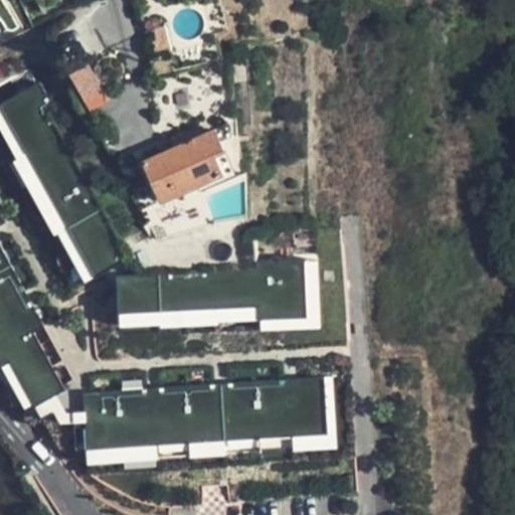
[(71,70),(94,109),(115,97),(94,59),(71,70)]
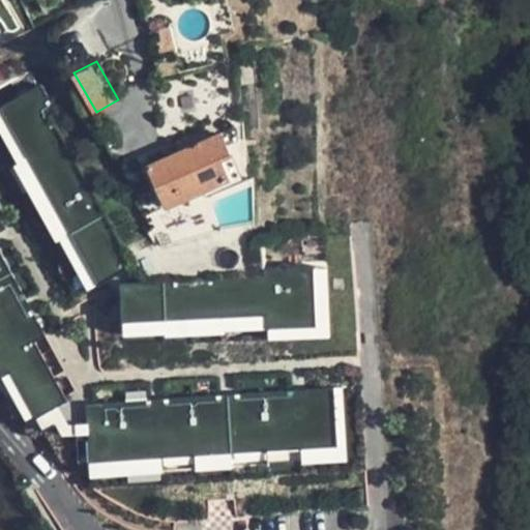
[(155,69),(163,102),(203,93),(196,61),(155,69)]
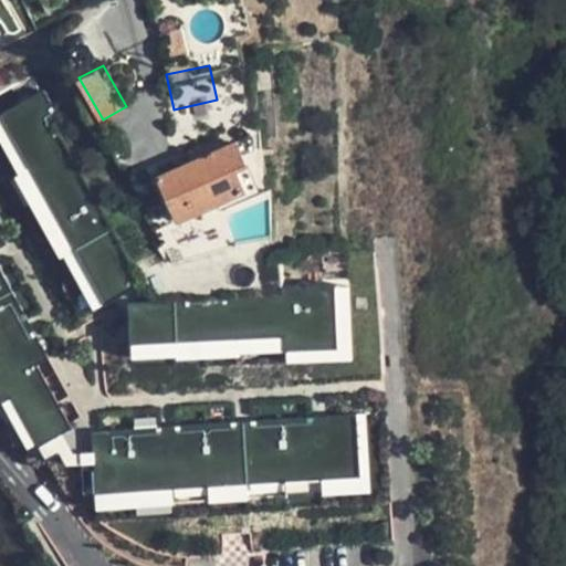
[(145,282),(39,92),(0,113),(0,147),(92,312),(145,282)]
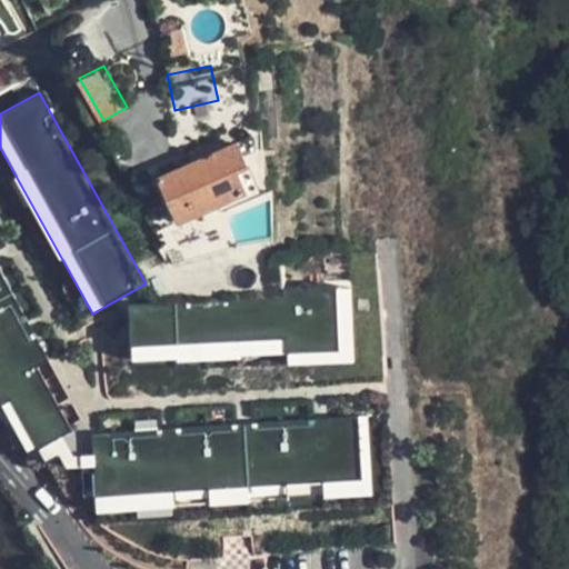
[(256,189),(252,180),(236,143),(159,179),(179,223),(256,189)]
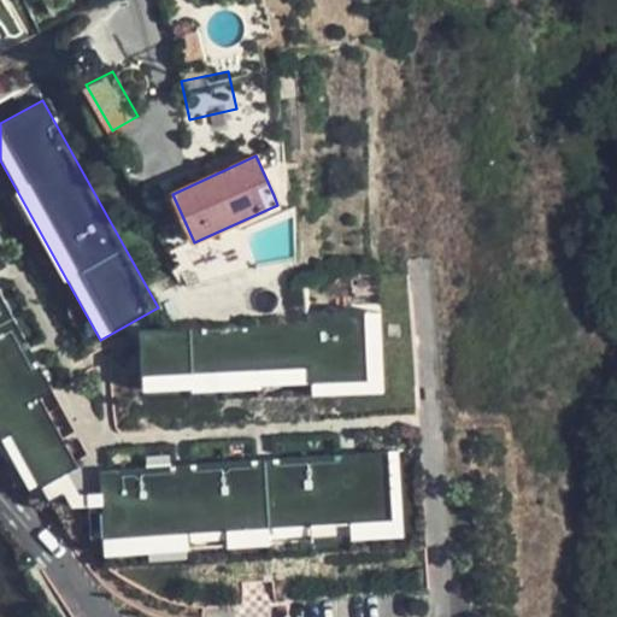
[(0,294),(0,450),(27,498),(93,460),(0,294)]
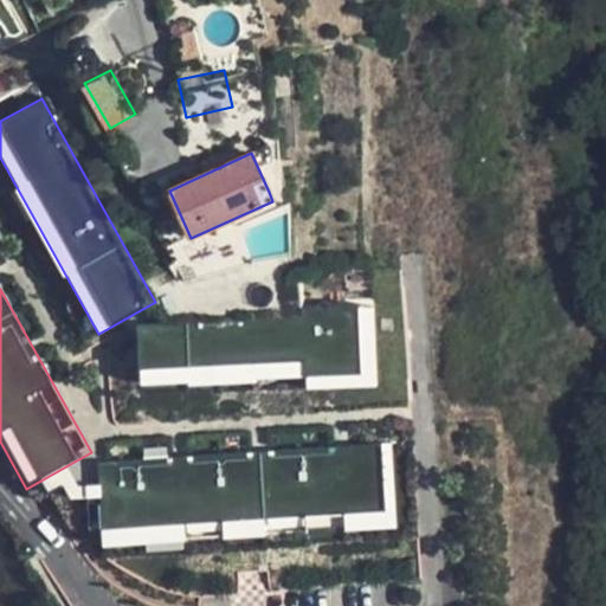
[(367,311),(134,321),(136,391),(369,382),(367,311)]
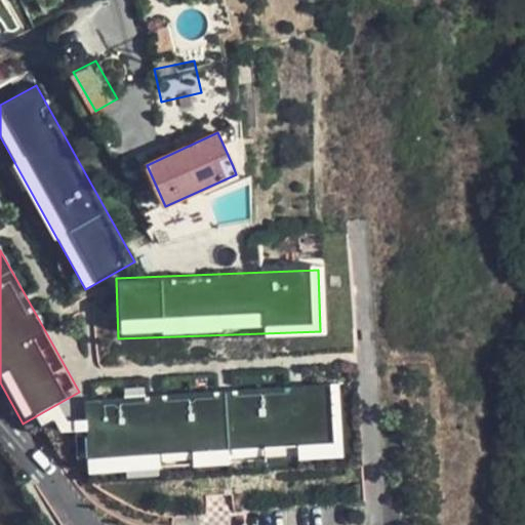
[(338,381),(85,399),(90,477),(345,459),(338,381)]
